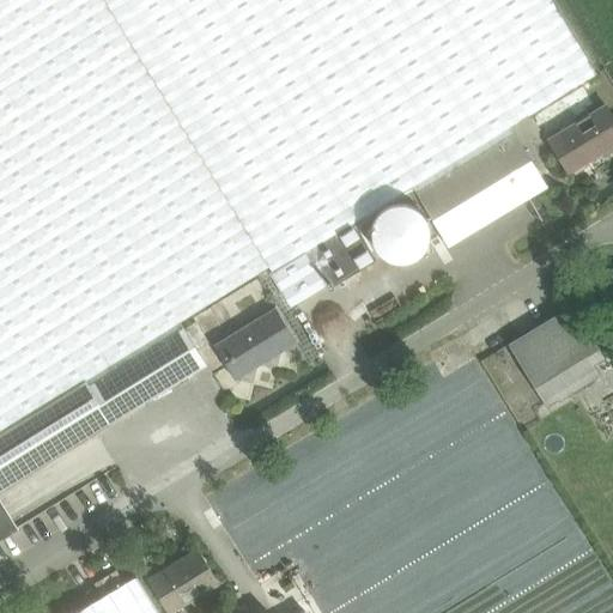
[(267,267),(103,0),(0,0),(0,490),(206,364),(180,321),(267,267)]
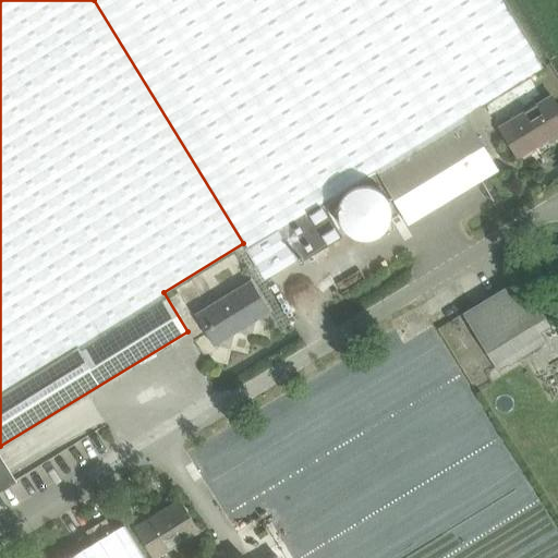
[(320,203),(375,170),(465,114),(480,106),(543,68),(501,0),(94,0),(243,243),(245,247),(244,249),(263,279),(295,261),(277,230),(320,203)]
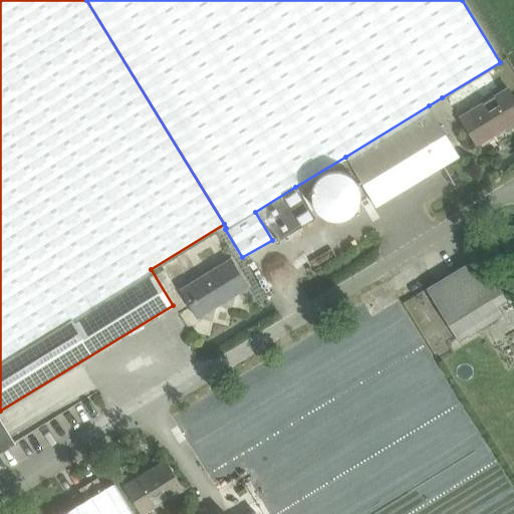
[(459,116),(476,146),(505,127),(506,131),(513,124),(513,97),(508,87),(459,116)]
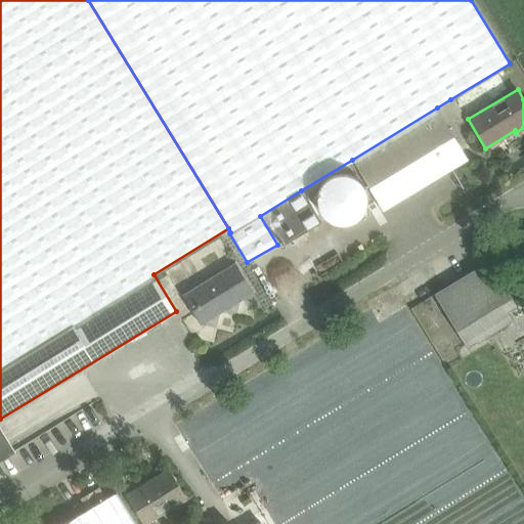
[(450,99),(437,107),(446,123),(460,115),(459,113),(450,99)]
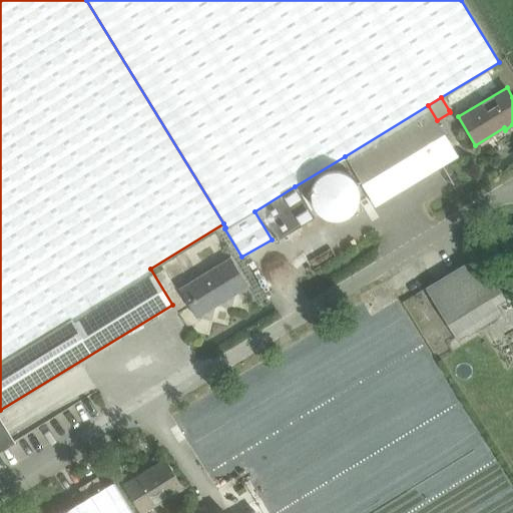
[(428,105),(345,156),(349,161),(375,204),(378,202),(447,161),(449,159),(458,154),(437,120),(428,105)]
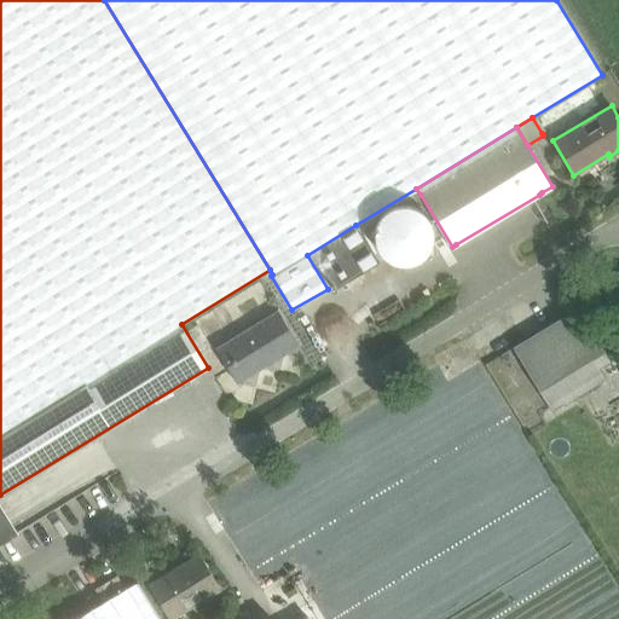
[(432,237),(432,232),(432,226),(431,221),(428,217),(424,213),(421,209),(416,206),(411,204),(405,203),(400,203),(395,204),(391,206),(386,209),(382,213),(379,217),(376,221),(375,226),(374,232),(375,237),(376,242),(379,247),(382,252),(386,255),(391,258),(395,260),(400,261),(405,261),(411,260),(416,258),(421,255),(424,252),(428,247),(431,242),(432,237)]
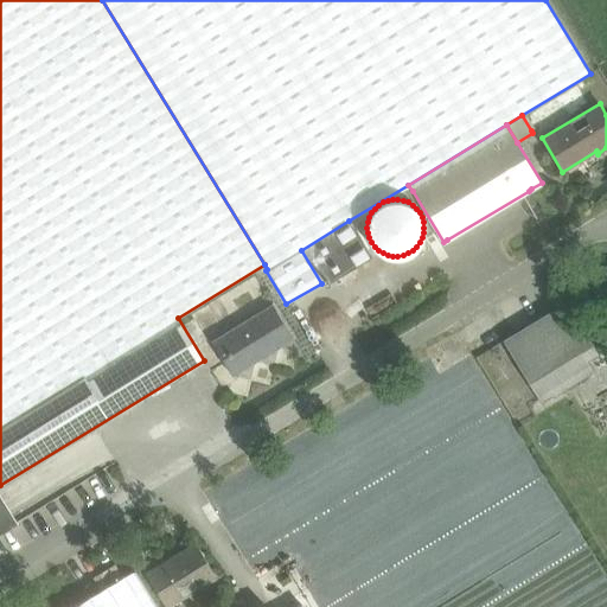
[(324,287),(371,257),(349,221),(301,250),(321,283),(324,287)]
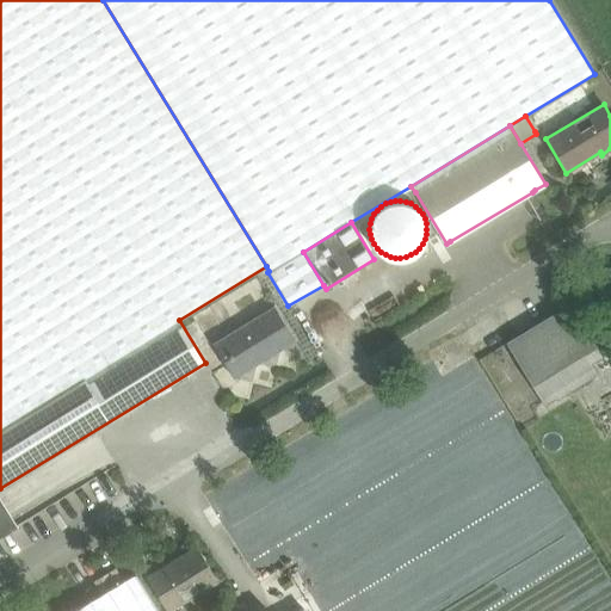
[(571,303),(507,343),(544,405),(598,374),(592,362),(603,356),(571,303)]
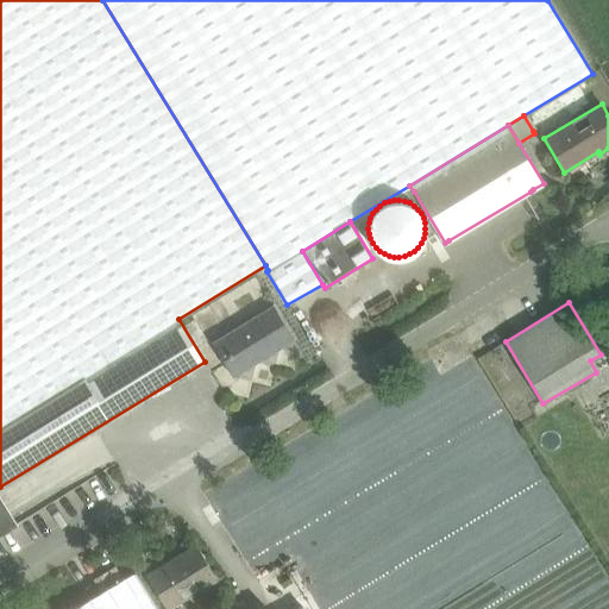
[(233,377),(295,340),(272,305),(212,341),(233,377)]
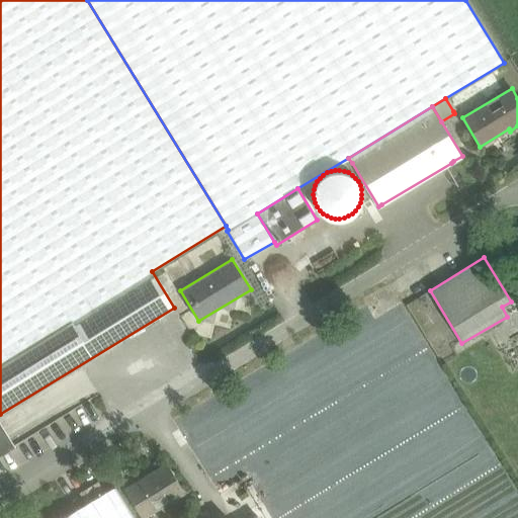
[(0,442),(0,455),(16,446),(15,445),(5,451),(0,442)]
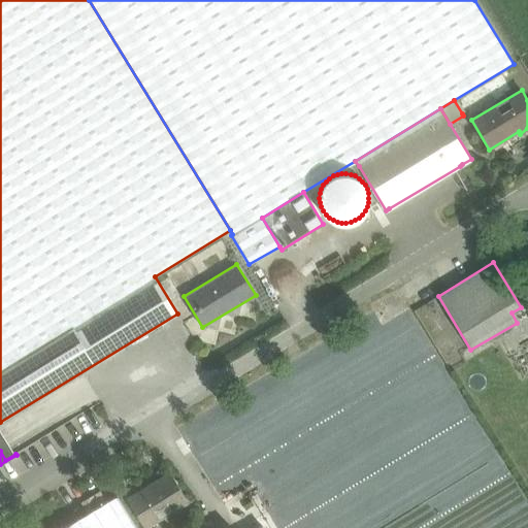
[(187,502),(169,472),(127,498),(145,527),(187,502)]
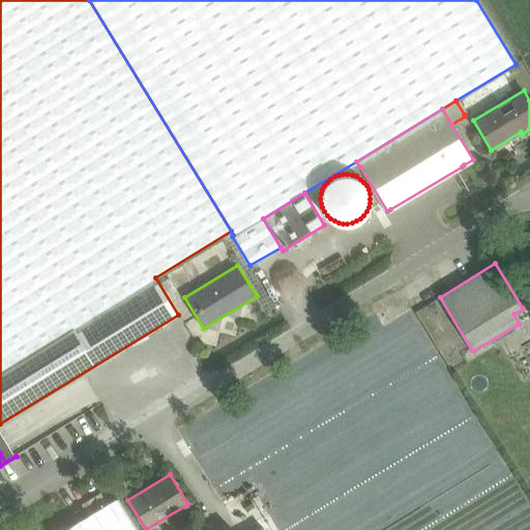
[(86,513),(106,502),(99,493),(81,504),(86,513)]
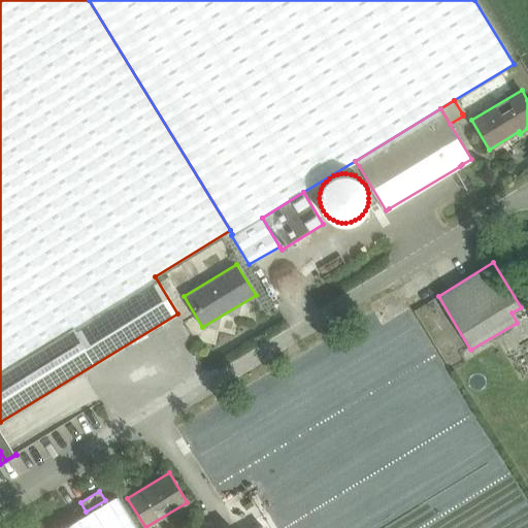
[(263,527),(262,526),(259,527),(136,527),(117,495),(116,496),(62,527),(263,527)]
